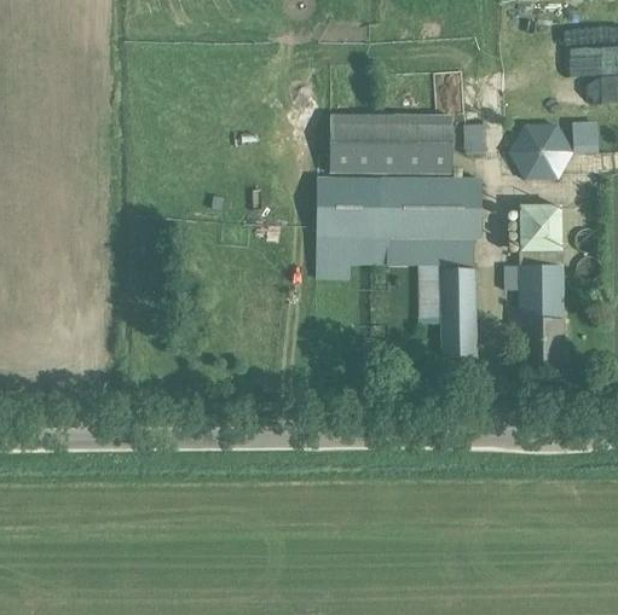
[(565,50),(614,48),(614,23),(564,24),(565,50)]
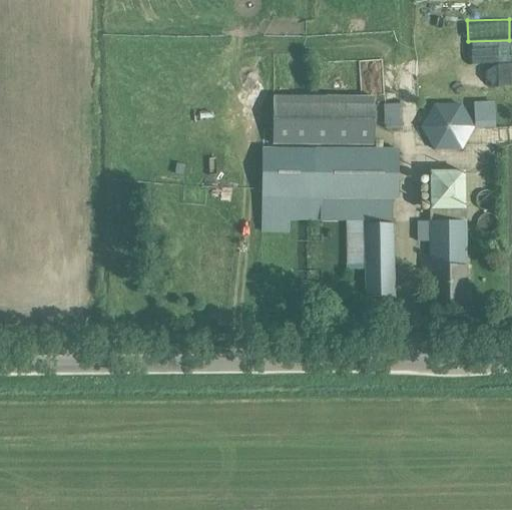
[(511,67),(465,69),(466,84),(511,83),(511,67)]
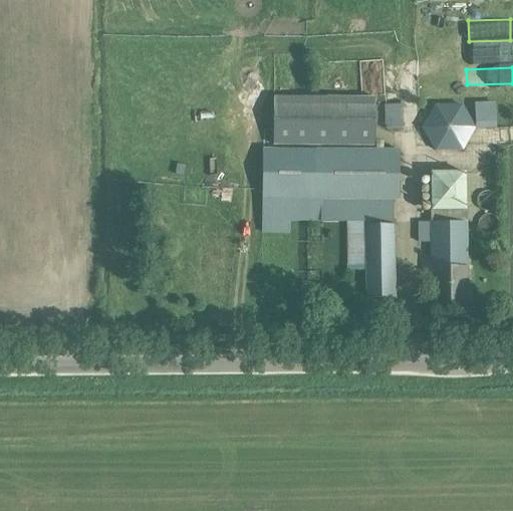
[(274,94),(274,143),(374,143),(374,94),(274,94)]
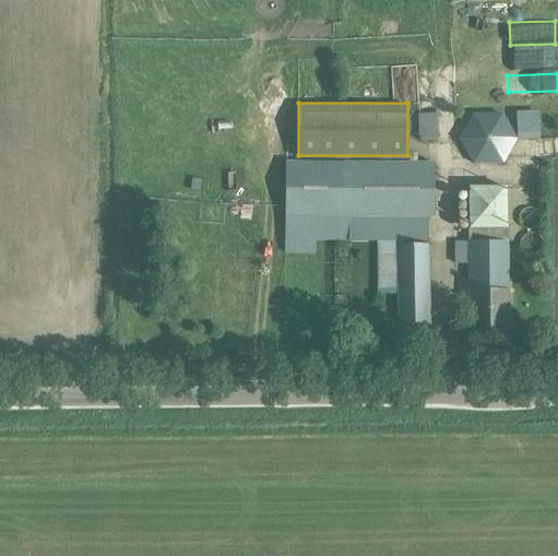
[(441,134),(440,109),(422,109),(423,134),(441,134)]
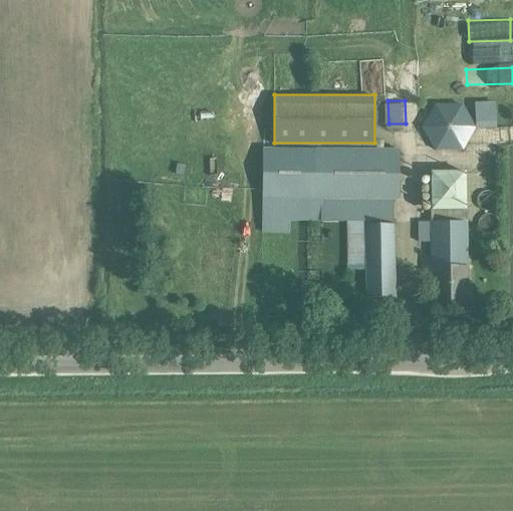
[(462,148),(474,125),(461,101),(436,102),(423,125),(436,149),(462,148)]
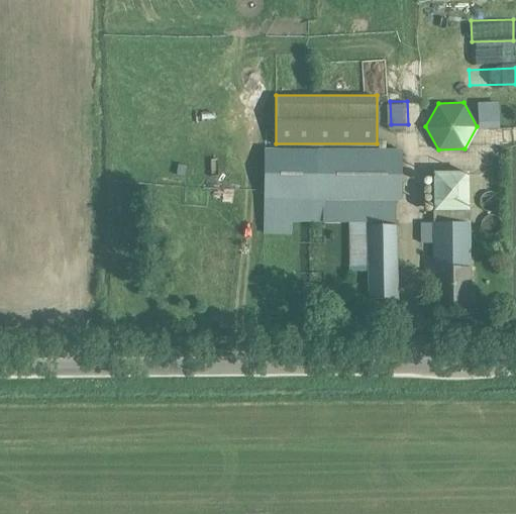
[(477,126),(497,126),(497,102),(477,102),(477,126)]
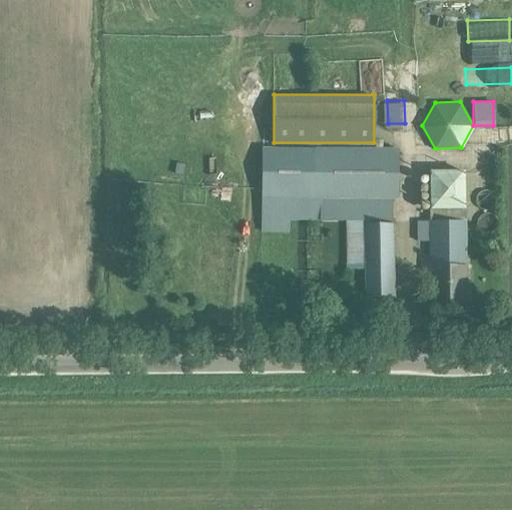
[(398,195),(399,147),(265,146),(265,217),(310,217),(310,195),(398,195)]
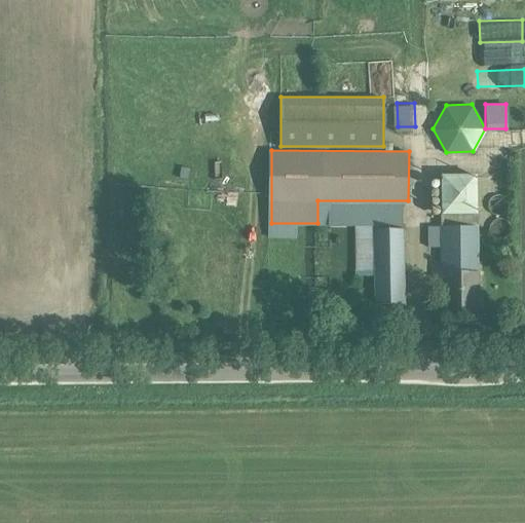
[(442,214),(476,214),(476,173),(442,173),(442,214)]
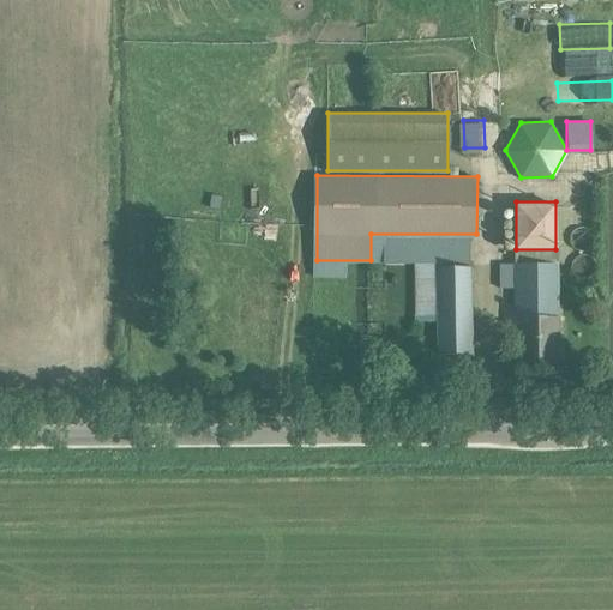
[(438,355),(472,354),(470,235),(383,236),(383,260),(415,260),(416,312),(437,312),(438,355)]
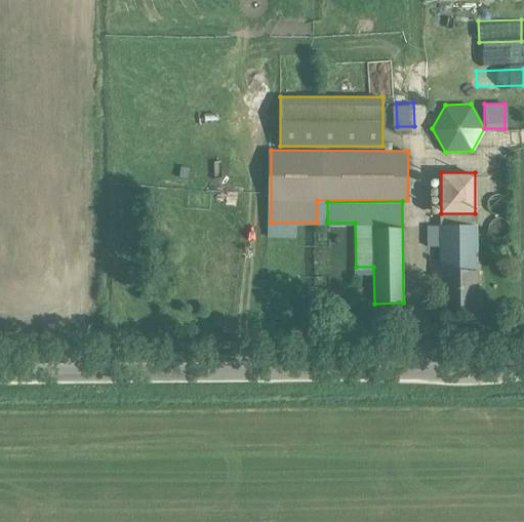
[(440,309),(478,308),(478,224),(427,225),(427,245),(440,245),(440,309)]
